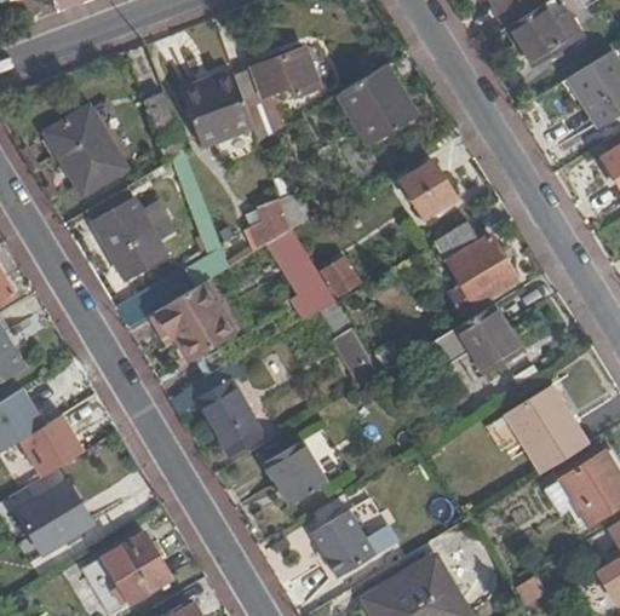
[(491,0),(501,22),(534,7),(530,0),(491,0)]
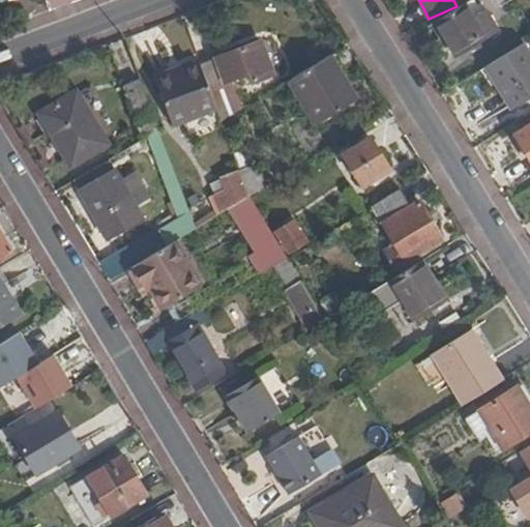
[(463,3),(433,22),(454,58),(484,39),(463,3)]
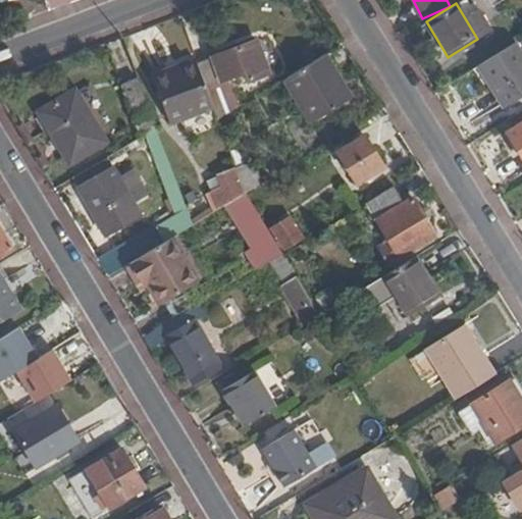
[(197,63),(213,109),(217,119),(240,106),(227,78),(241,72),(245,81),(268,72),(257,41),(197,63)]
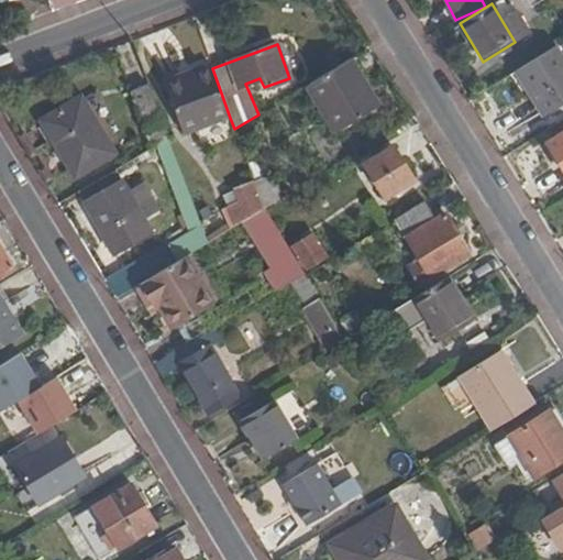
[(562,59),(554,45),(514,69),(541,116),(562,102),(562,59)]
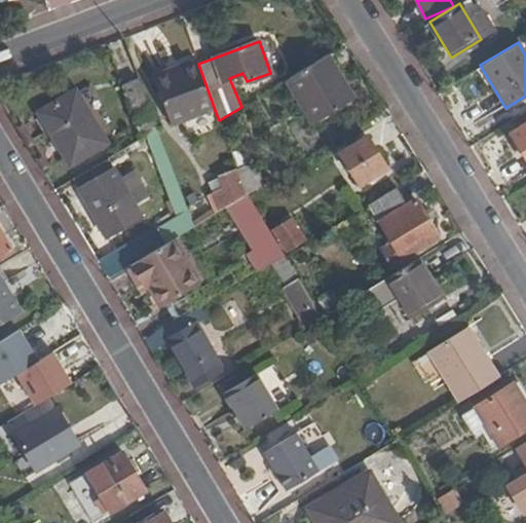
[(352,98),(325,54),(284,80),(312,124),(352,98)]
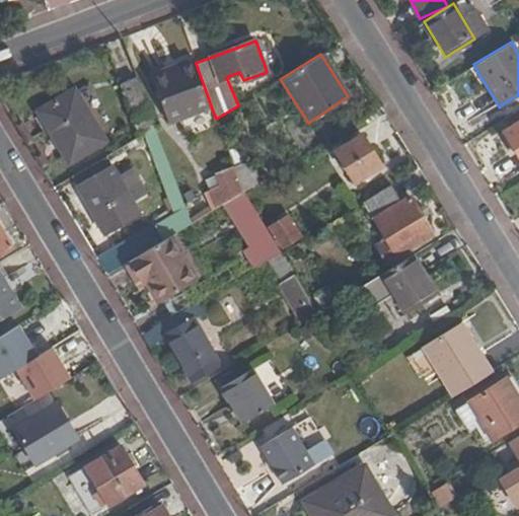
[(196,63),(193,55),(149,74),(168,126),(212,108),(196,63)]
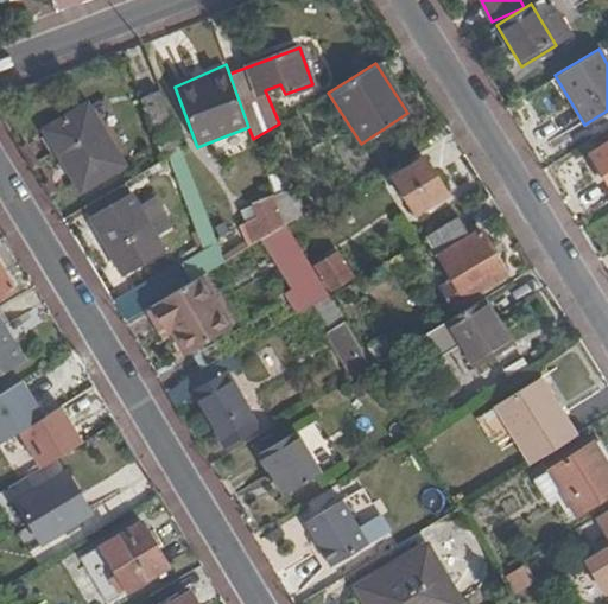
[(353,64),(339,72),(343,81),(358,71),(353,64)]
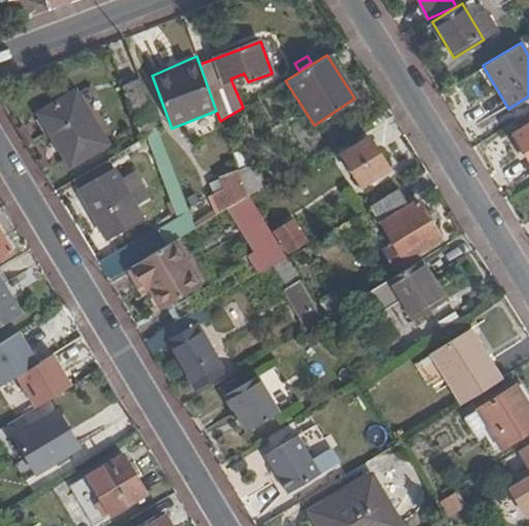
[(124,85),(144,137),(147,135),(157,129),(137,80),(124,85)]
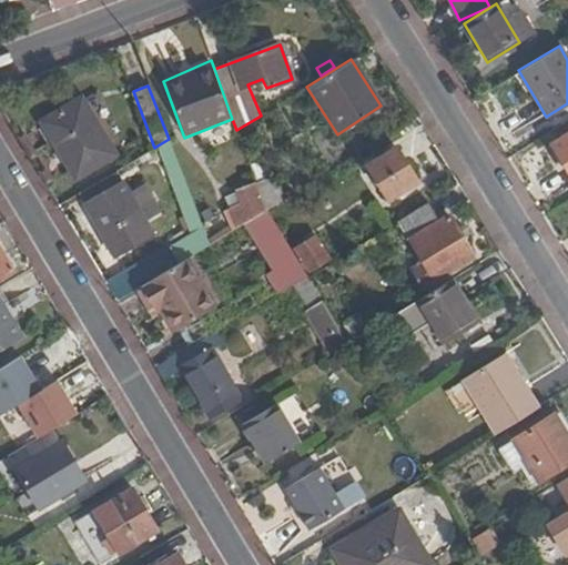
[(82,109),(44,132),(74,179),(112,155),(82,109)]
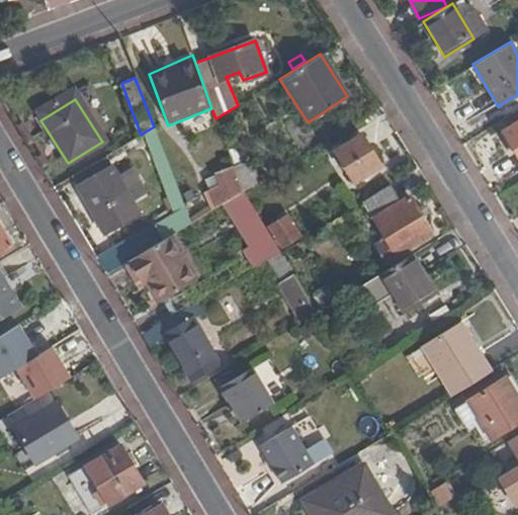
[(261,136),(247,108),(220,123),(230,142),(241,137),(246,145),(261,136)]
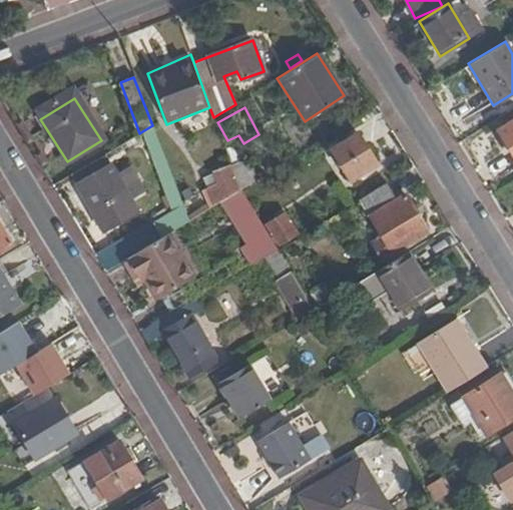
[(512,156),(512,120),(497,130),(512,156)]
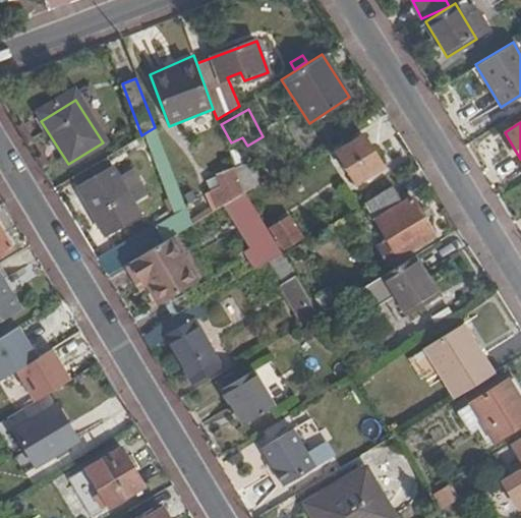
[(163,243),(170,239),(191,226),(160,144),(161,139),(155,127),(145,133),(174,216),(155,228),(163,243)]
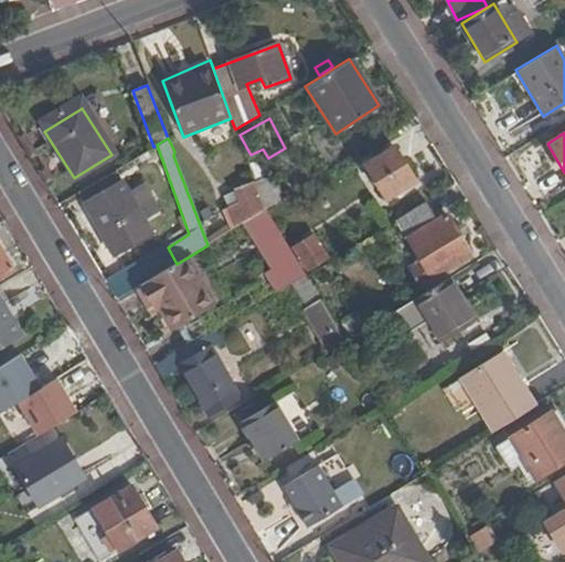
[(413,182),(392,147),(363,165),(384,199),(413,182)]
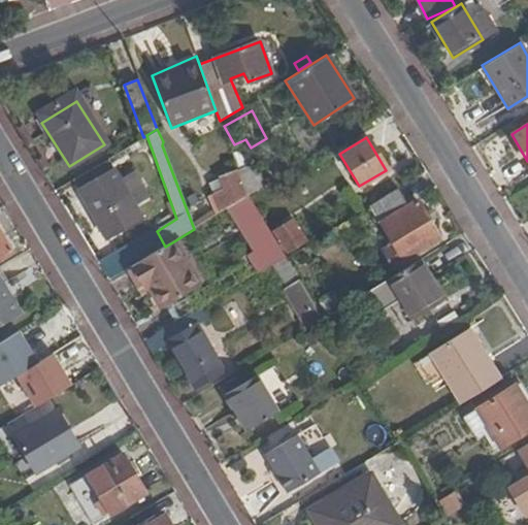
[(213,217),(227,208),(248,196),(238,169),(206,182),(211,194),(206,197),(213,217)]
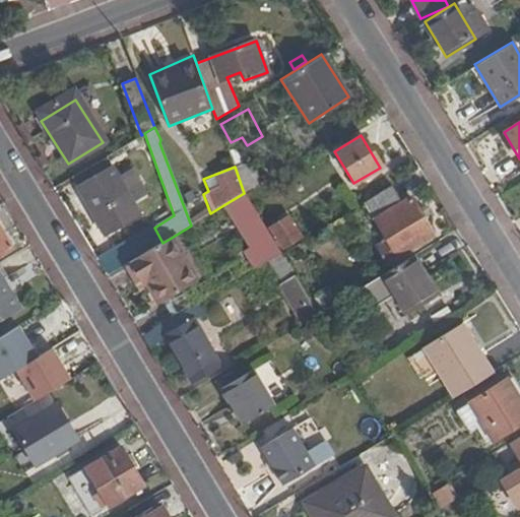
[(139,215),(112,168),(77,188),(105,235),(139,215)]
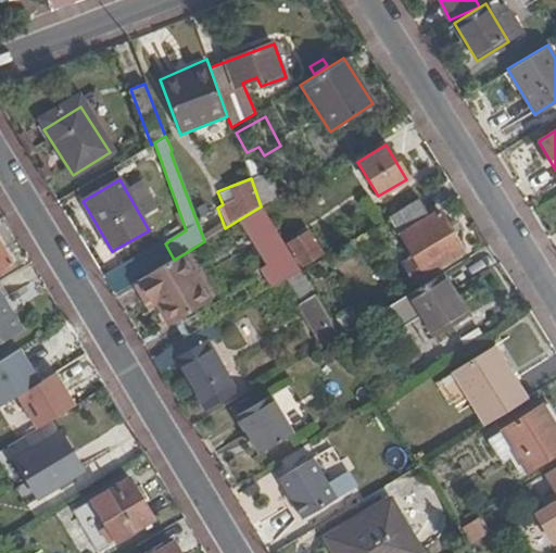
[(419,196),(388,215),(424,274),(462,251),(438,212),(431,216),(419,196)]
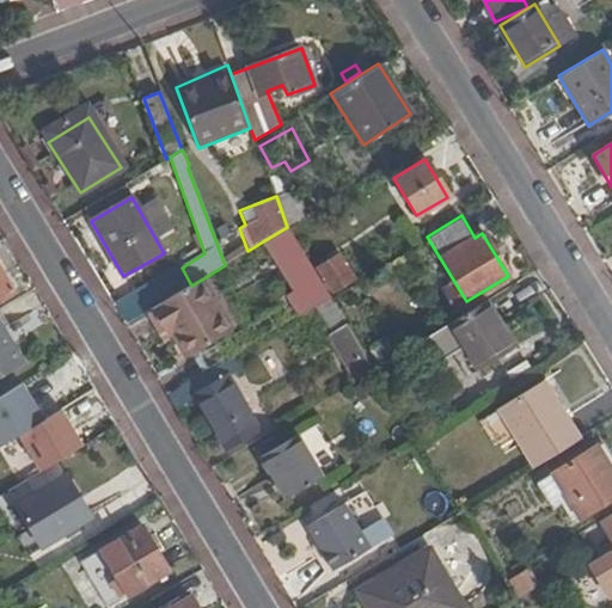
[(294,292),(307,312),(330,298),(287,227),(263,241),(294,292)]
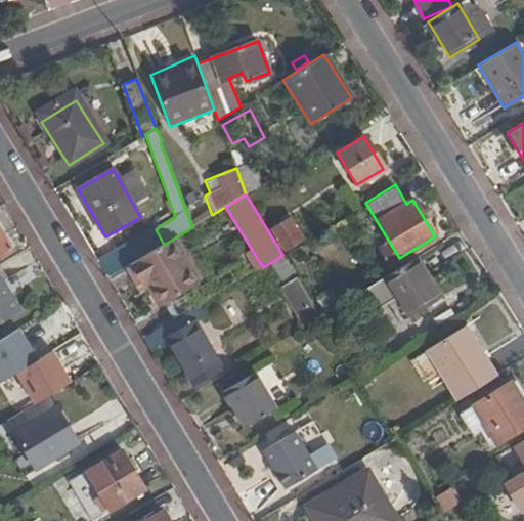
[(285,251),(303,240),(290,217),(271,228),(285,251)]
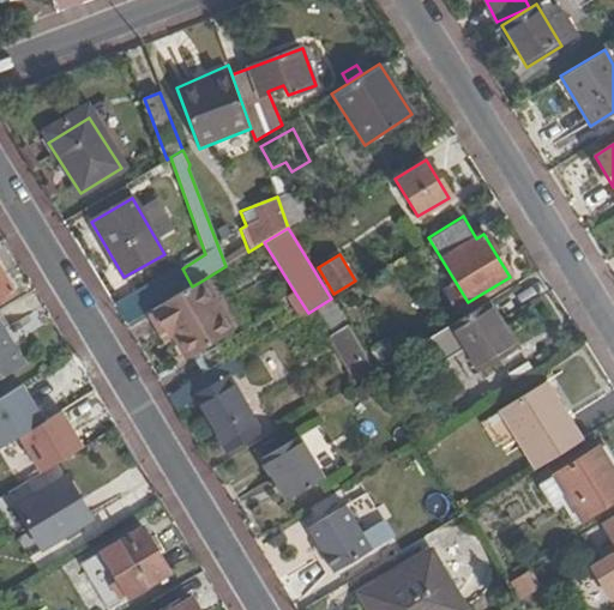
[(0,303),(2,302),(1,300),(13,293),(19,289),(0,255),(0,303)]
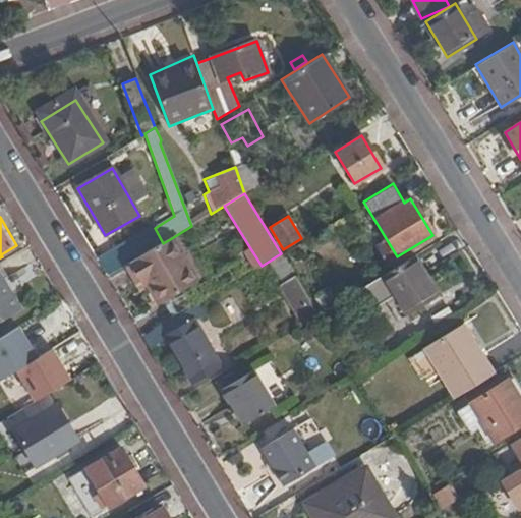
[(163,243),(134,262),(163,307),(199,284),(170,239),(163,243)]
